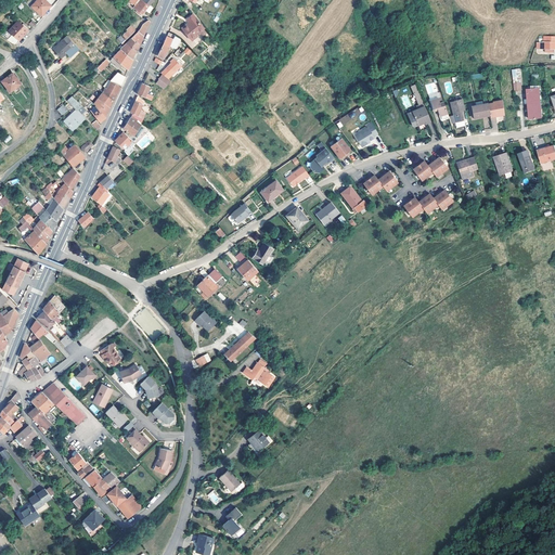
[(50,5),(43,0),(36,0),(31,5),(41,15),(44,11),(50,5)]
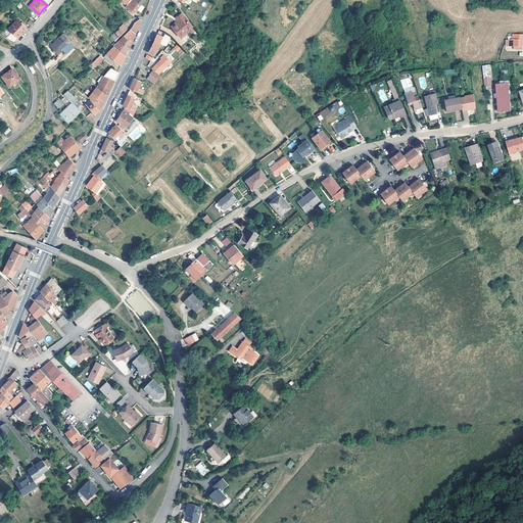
[(144,7),(141,4),(135,0),(124,0),(123,2),(128,5),(127,7),(129,9),(128,10),(132,14),(133,12),(134,13),(135,12),(137,9),(141,12),(144,7)]
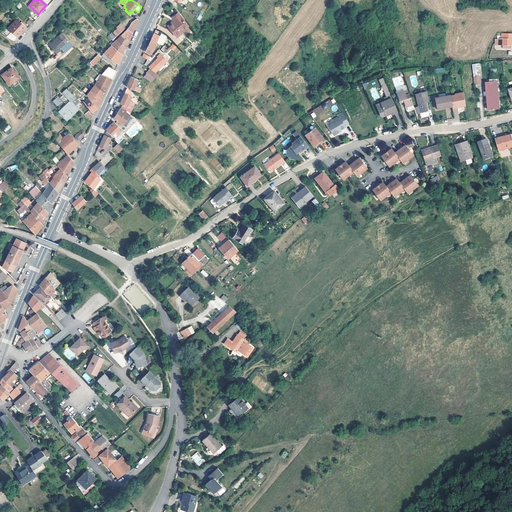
[(167,26),(172,32),(183,19),(177,12),(171,16),(174,20),(167,26)]
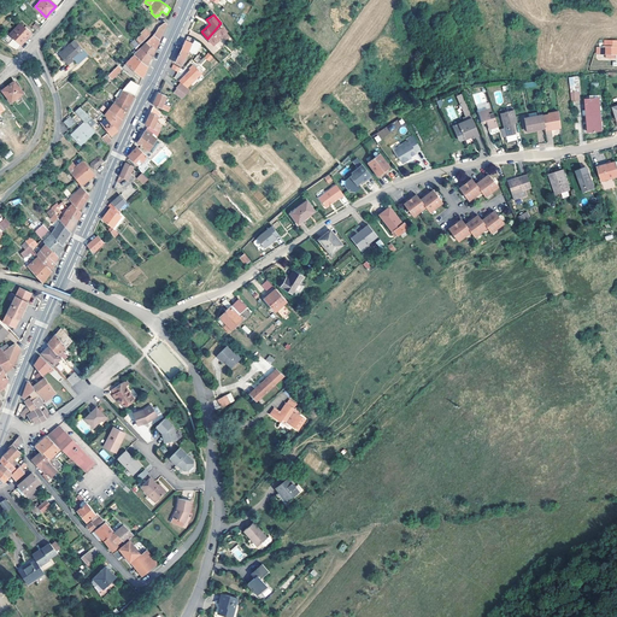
[(150,45),(154,50),(158,41),(166,24),(165,22),(159,27),(153,31),(147,39),(146,40),(146,41),(150,45)]
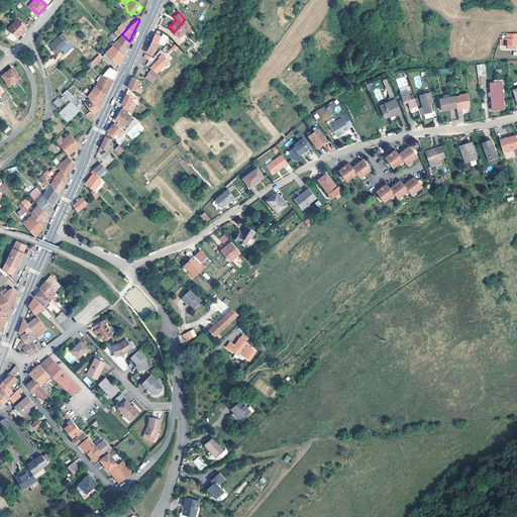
[(25,27),(16,19),(8,28),(11,31),(6,36),(13,40),(21,32),(25,27)]
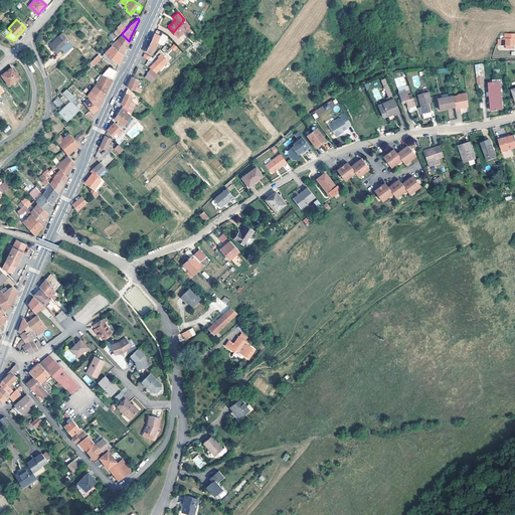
[(184,19),(173,32),(176,35),(188,25),(184,19)]
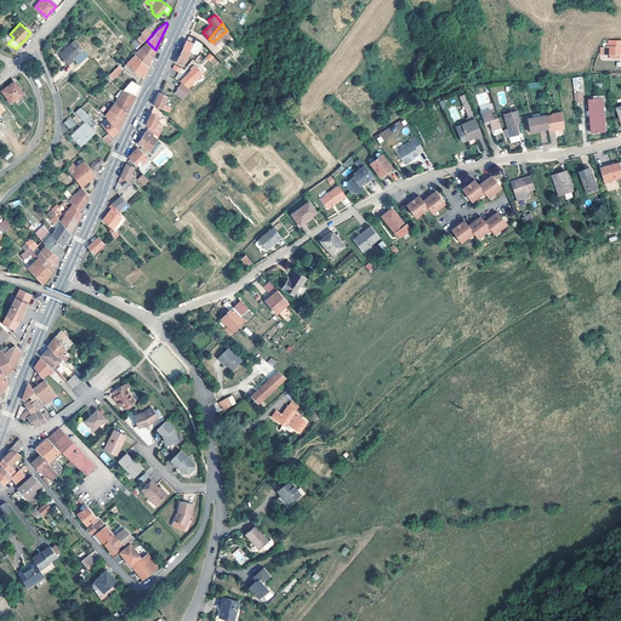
[(141,32),(142,33),(146,36),(152,32),(146,27),(141,32)]
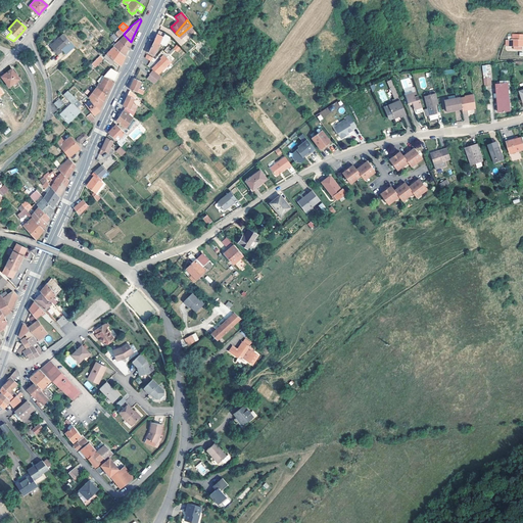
[(70,42),(61,34),(49,48),(56,55),(70,42)]
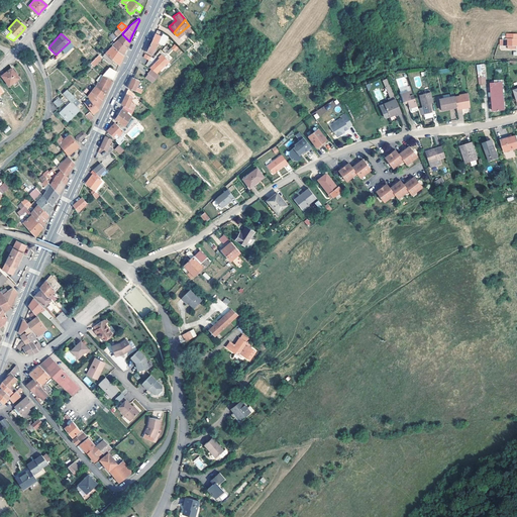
[(506,36),(502,36),(502,39),(500,39),(501,45),(516,44),(516,33),(506,33),(506,36)]
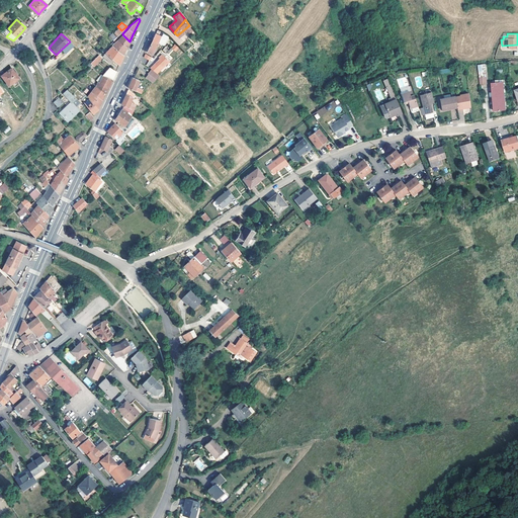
[(128,44),(130,41),(125,37),(122,34),(119,37),(118,38),(126,48),(128,44)]
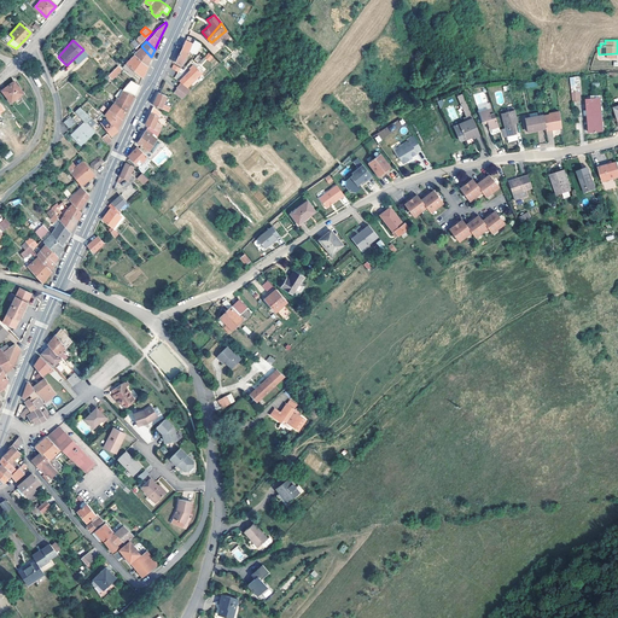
[(196,45),(192,42),(192,44),(185,41),(184,44),(181,48),(188,52),(187,53),(190,53),(190,52),(194,53),(198,48),(194,46),(196,45)]
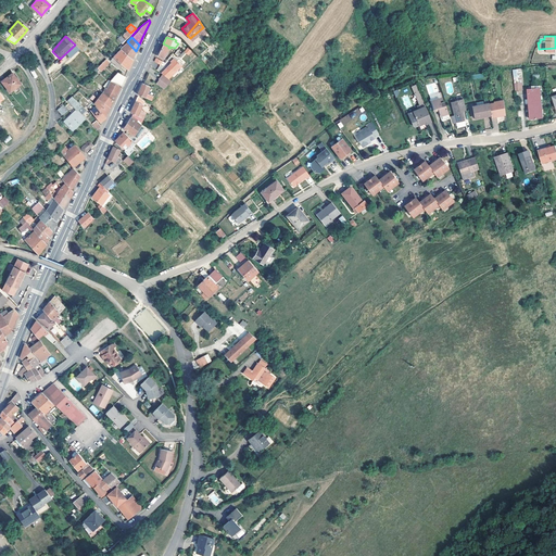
[(134,55),(136,51),(127,41),(121,48),(121,49),(123,50),(131,58),(133,57),(134,55)]
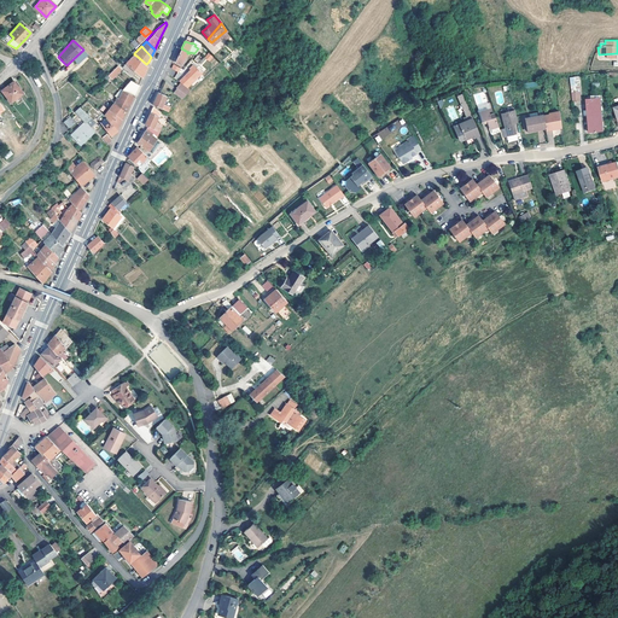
[(188,52),(181,48),(179,56),(175,62),(182,65),(182,63),(184,60),(187,53),(188,52)]
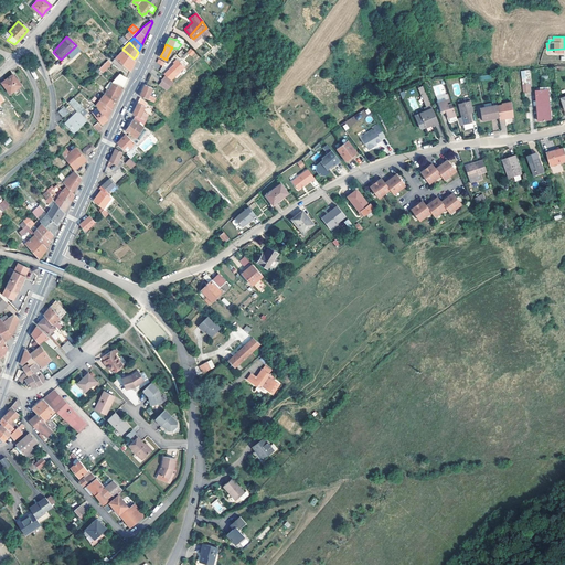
[(187,52),(183,49),(180,52),(178,55),(181,57),(187,52)]
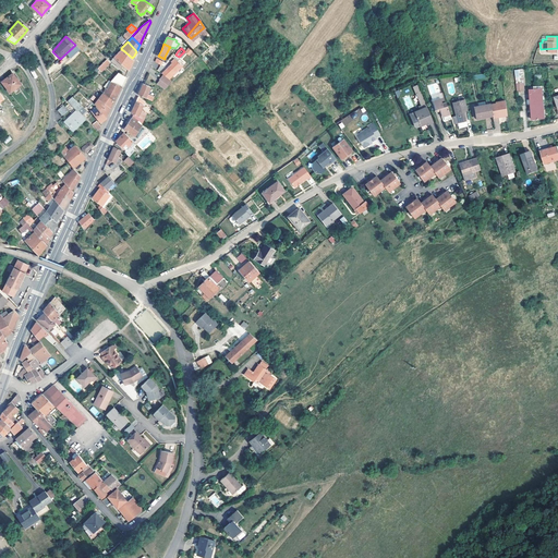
[(123,50),(121,49),(119,51),(118,51),(111,60),(119,68),(122,63),(129,69),(131,64),(133,59),(132,58),(123,50)]
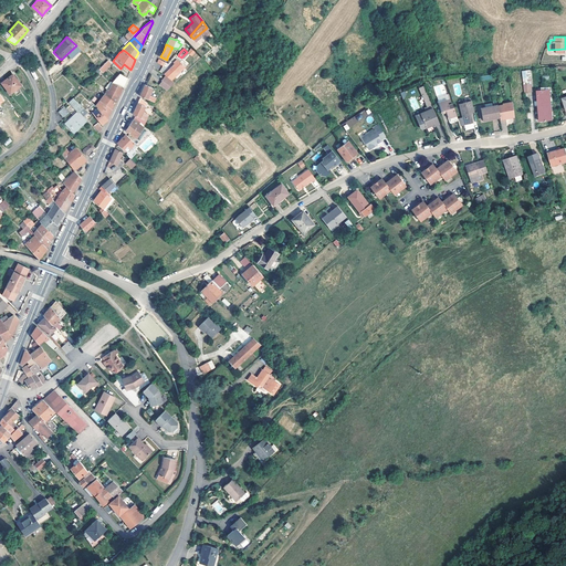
[(111,62),(107,59),(104,62),(98,69),(101,70),(102,72),(111,62)]
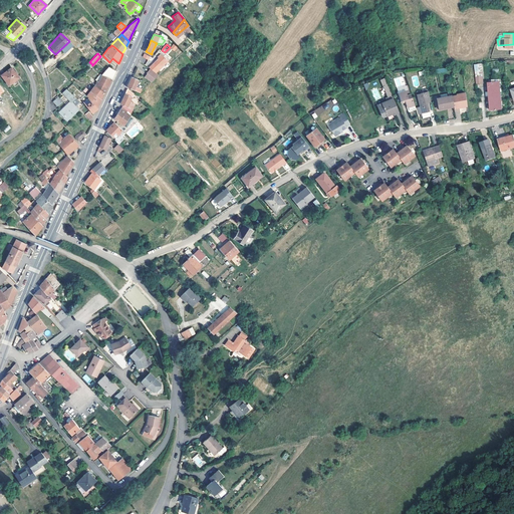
[(150,68),(156,72),(169,60),(161,54),(158,57),(159,58),(149,67),(150,68)]
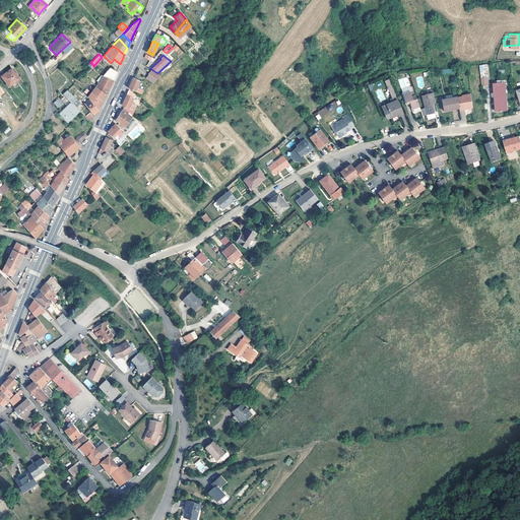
[(484,77),(482,64),(479,65),(481,85),(489,84),(488,77),(484,77)]
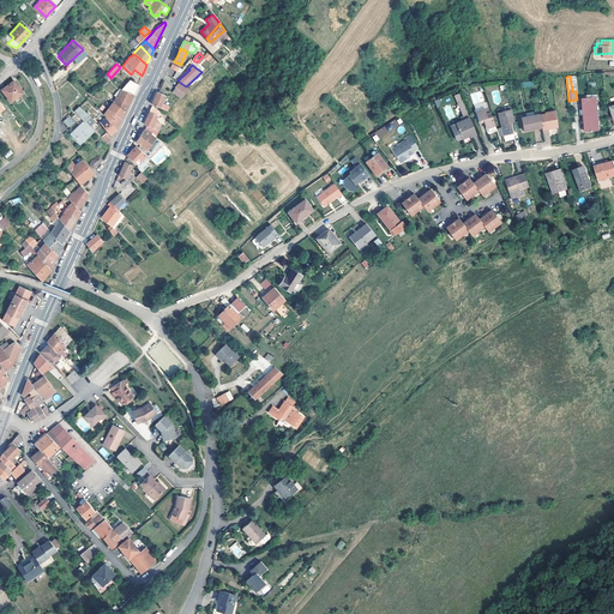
[(127,91),(133,94),(137,84),(130,79),(121,89),(127,91)]
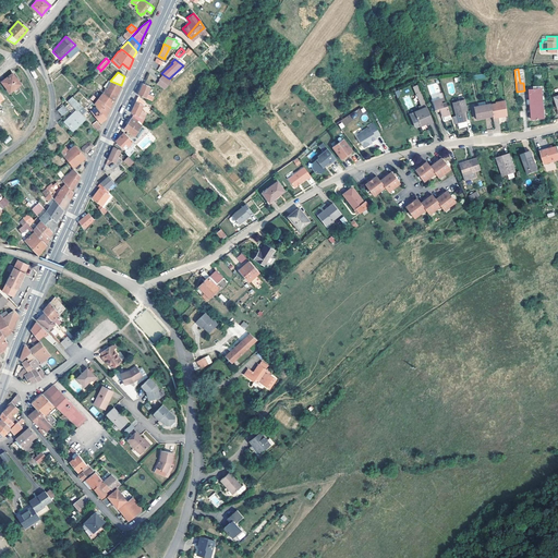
[(13,75),(12,73),(4,80),(2,82),(10,93),(20,84),(17,80),(13,75)]
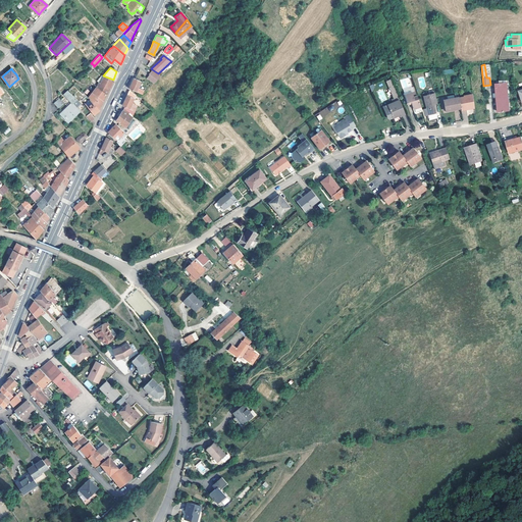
[(158,73),(152,69),(149,73),(149,74),(147,77),(154,83),(159,75),(158,73)]
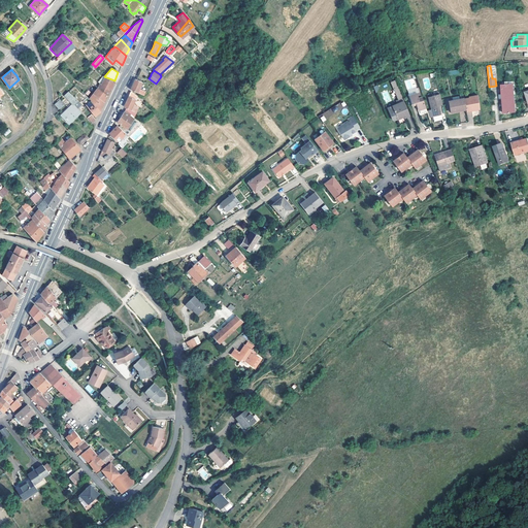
[(99,84),(97,88),(102,92),(107,95),(110,90),(114,80),(109,78),(104,76),(103,77),(101,84),(99,84)]
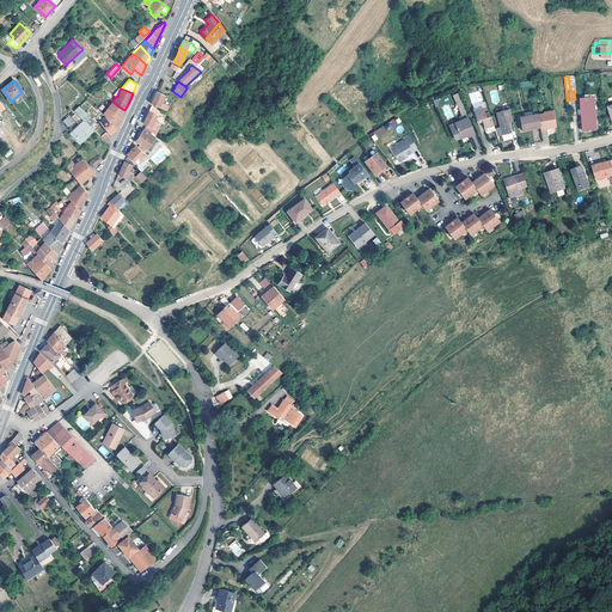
[(165,95),(157,91),(151,103),(152,103),(166,110),(170,103),(163,99),(165,95)]
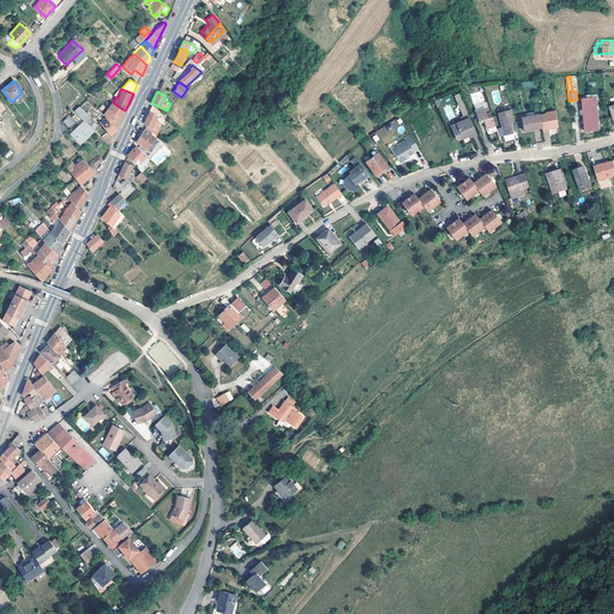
[(459,95),(455,97),(462,115),(467,113),(459,95)]
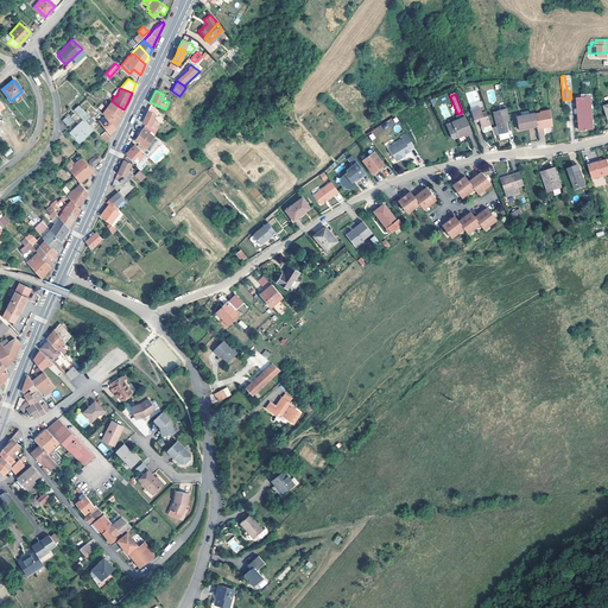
[(118,106),(112,101),(108,96),(102,103),(106,107),(120,116),(124,109),(118,106)]
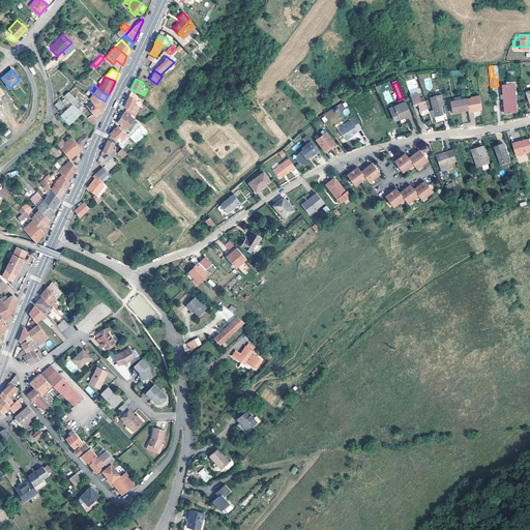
[(504,99),(516,98),(514,85),(502,85),(504,99)]
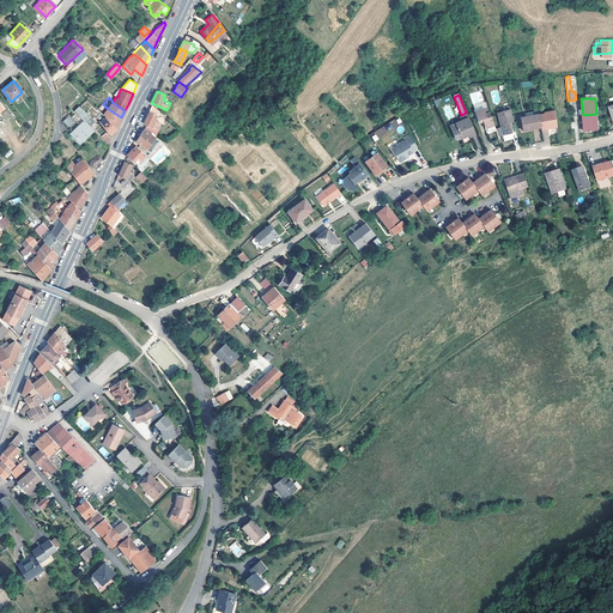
[(102,114),(115,128),(120,120),(121,117),(107,108),(103,104),(99,108),(103,113),(102,114)]
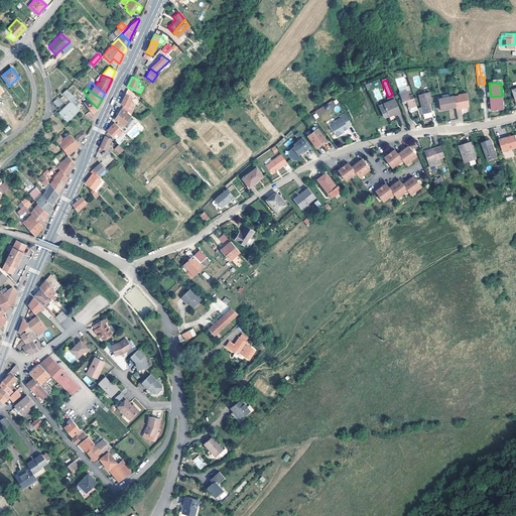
[(68,99),(68,100),(73,96),(67,89),(62,93),(68,99)]
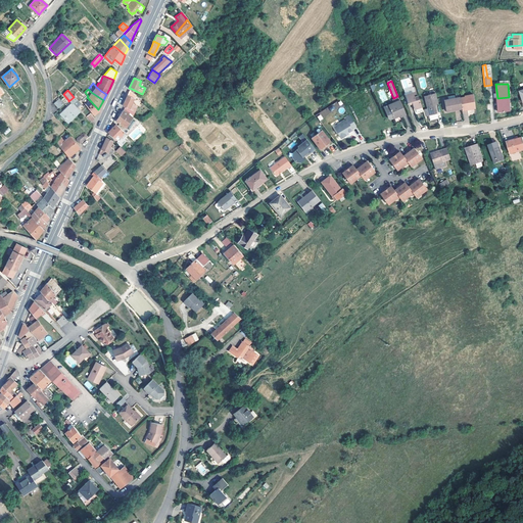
[(143,101),(130,90),(128,94),(135,98),(134,99),(140,104),(143,101)]
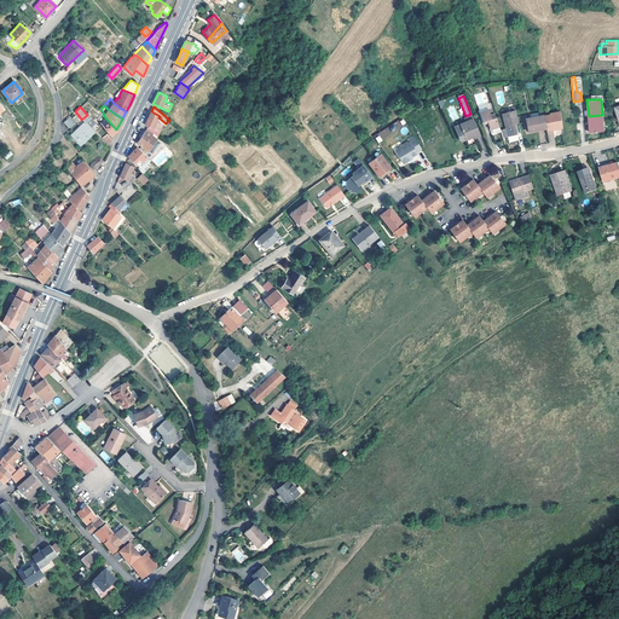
[(493,113),(490,114),(487,108),(479,111),(482,122),(489,121),(491,128),(497,126),(498,126),(493,113)]
